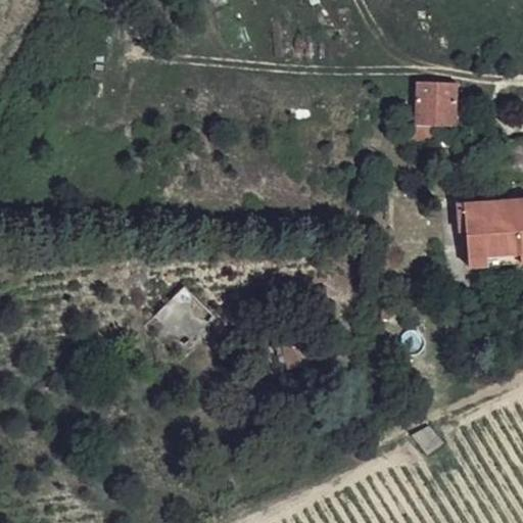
[(458,99),(415,97),(414,125),(417,125),(433,126),(457,127),(458,99)]
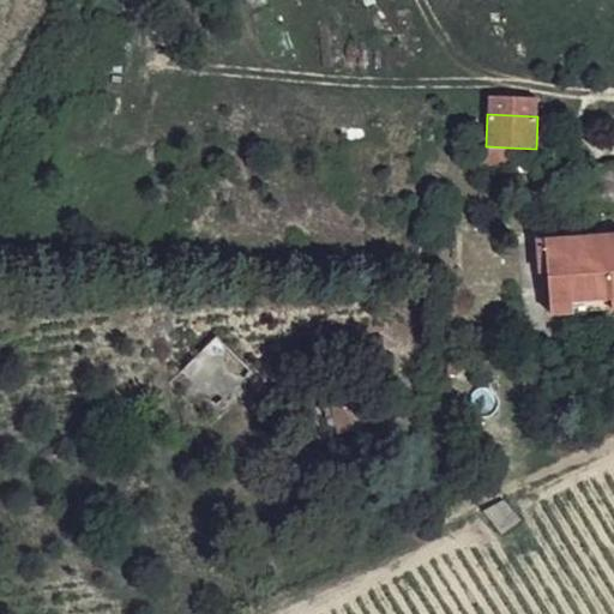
[(509,148),(489,146),(486,164),(507,166),(509,148)]
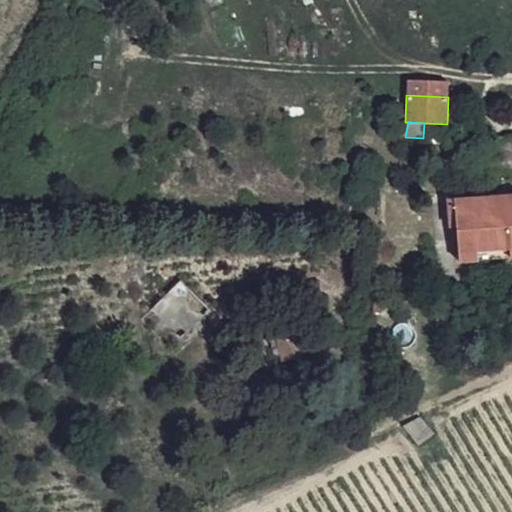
[(499,157),(486,159),(486,171),(507,169),(507,157),(511,156),(511,135),(499,136),(499,157)]
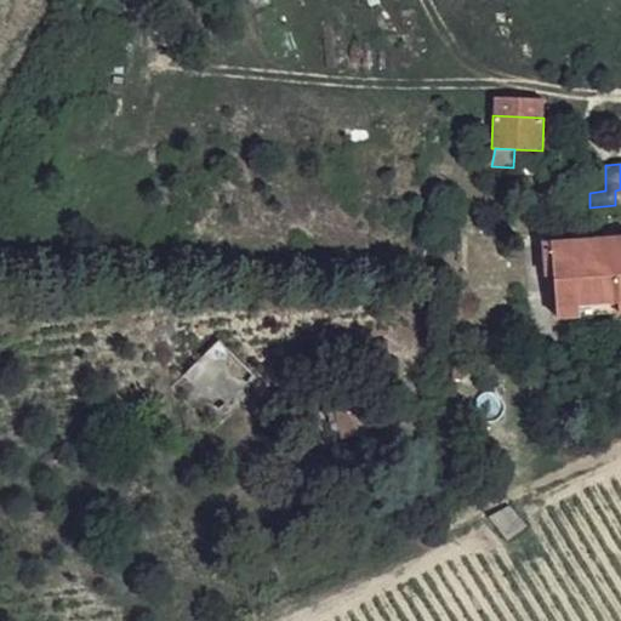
[(620,237),(592,239),(594,301),(619,300),(619,313),(620,313),(620,237)]
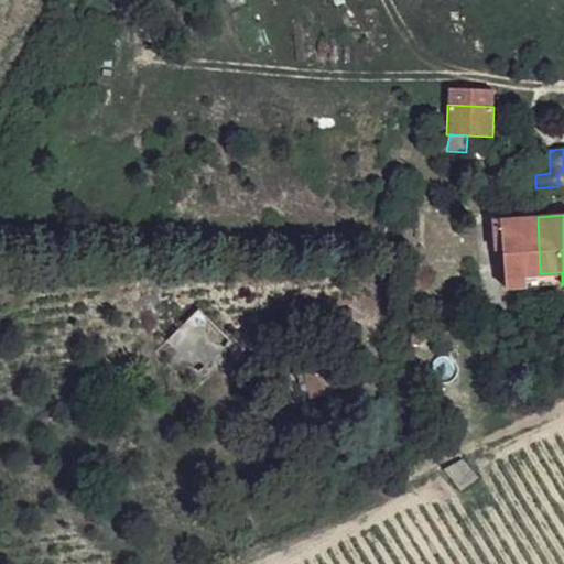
[(540,273),(538,217),(491,220),(495,289),(522,286),(522,274),(540,273)]
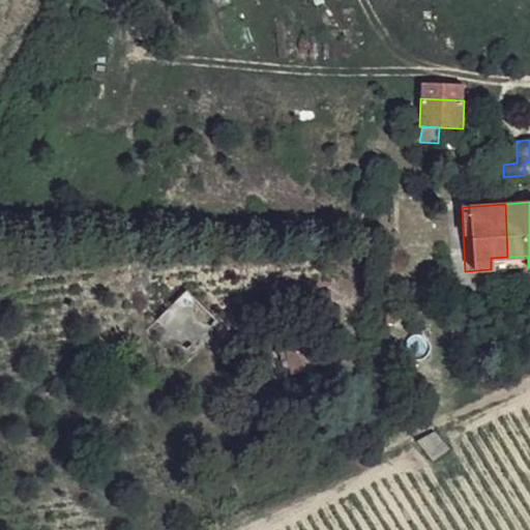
[(528,256),(507,257),(508,268),(528,267),(528,256)]
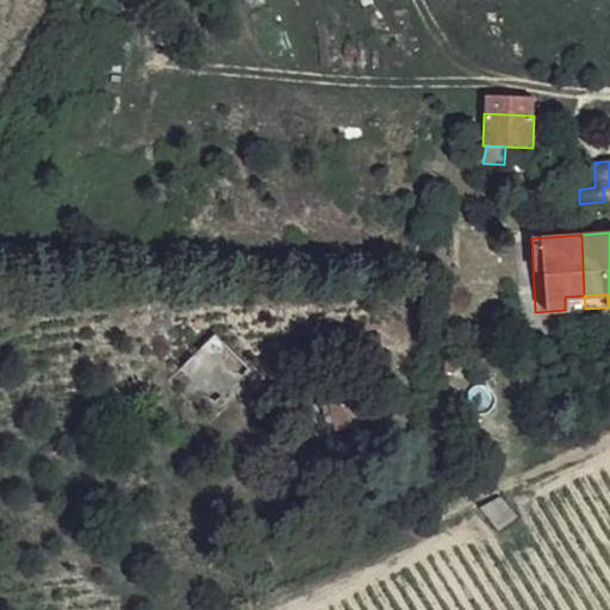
[(585,309),(584,296),(565,297),(565,310),(585,309)]
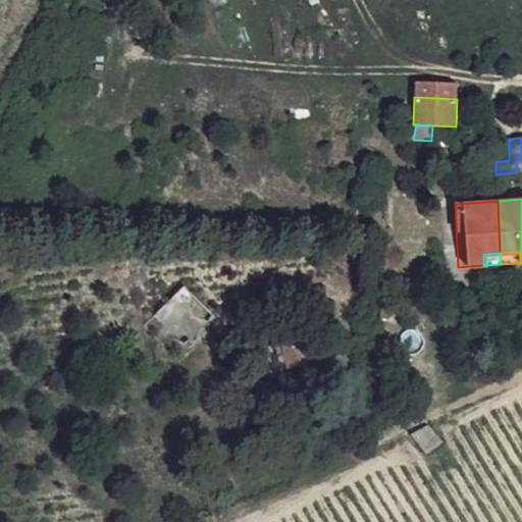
[(180,341),(209,313),(186,289),(157,316),(180,341)]
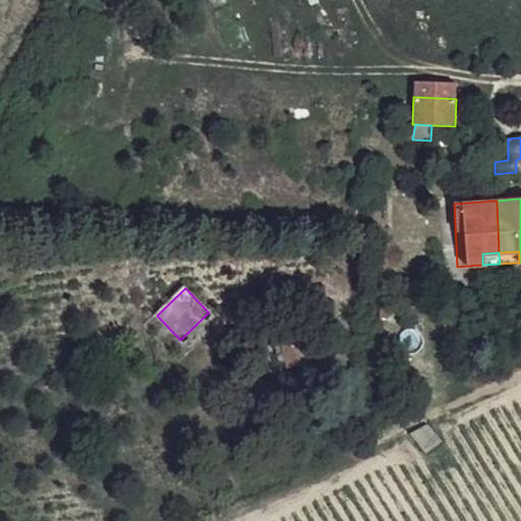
[(298,341),(280,345),(285,364),(302,360),(298,341)]
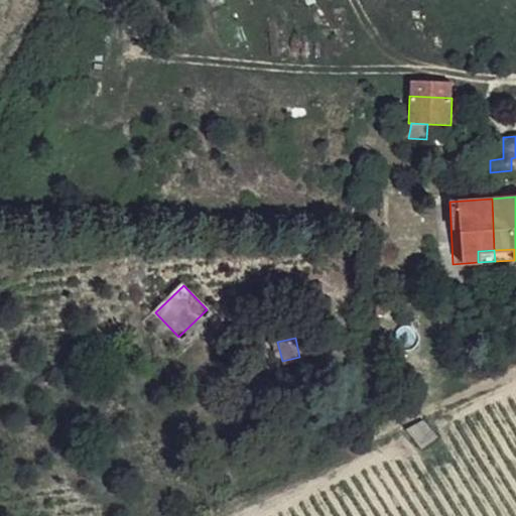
[(422,421),(407,429),(422,447),(436,440),(422,421)]
